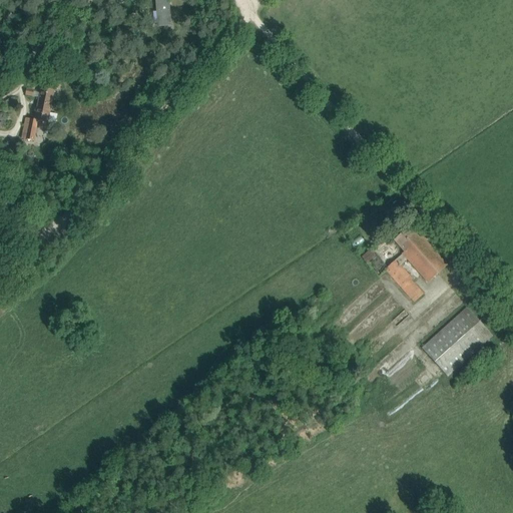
[(155,0),(156,12),(157,25),(171,24),(169,0),(155,0)]
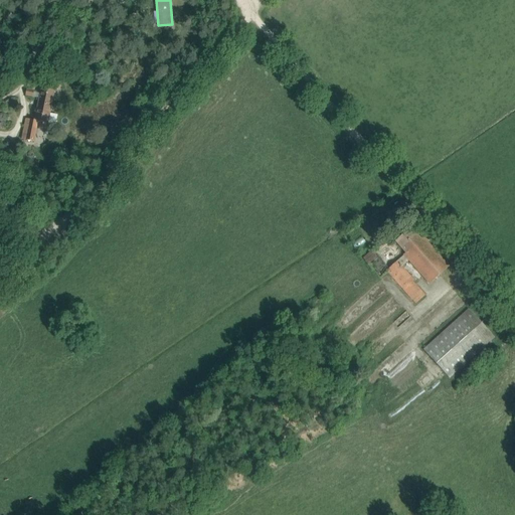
[(42,86),(38,105),(51,107),(55,89),(60,90),(61,82),(52,80),(51,88),(42,86)]
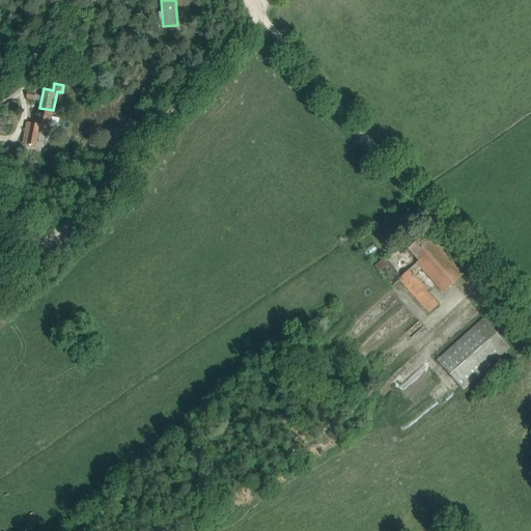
[(28,91),(27,99),(34,101),(35,95),(36,92),(28,91)]
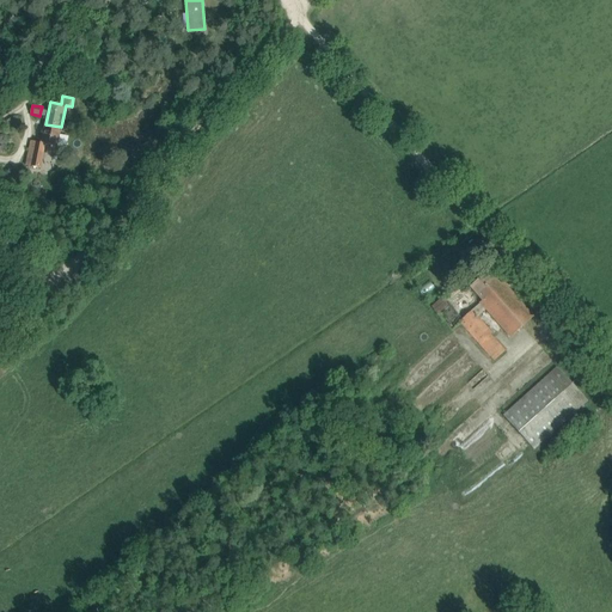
[(46,124),(42,144),(31,141),(25,166),(41,169),(46,145),(57,147),(61,127),(46,124)]
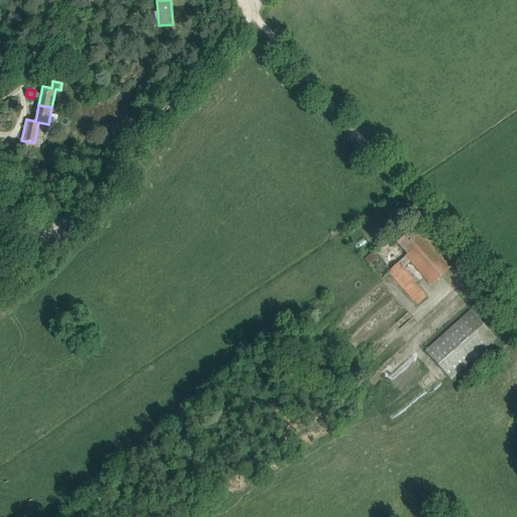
[(413,229),(399,242),(408,253),(406,255),(411,262),(431,244),(425,238),(423,240),(413,229)]
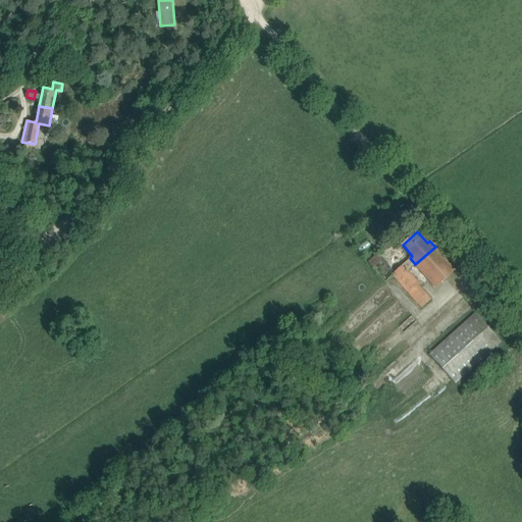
[(435,247),(415,264),(435,288),(455,270),(435,247)]
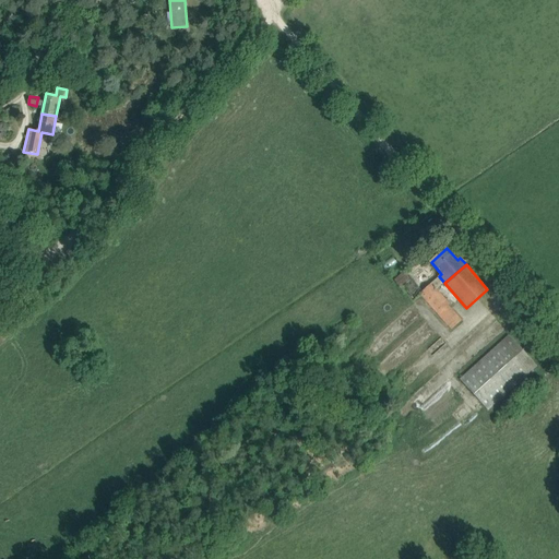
[(393,281),(400,287),(409,278),(403,272),(393,281)]
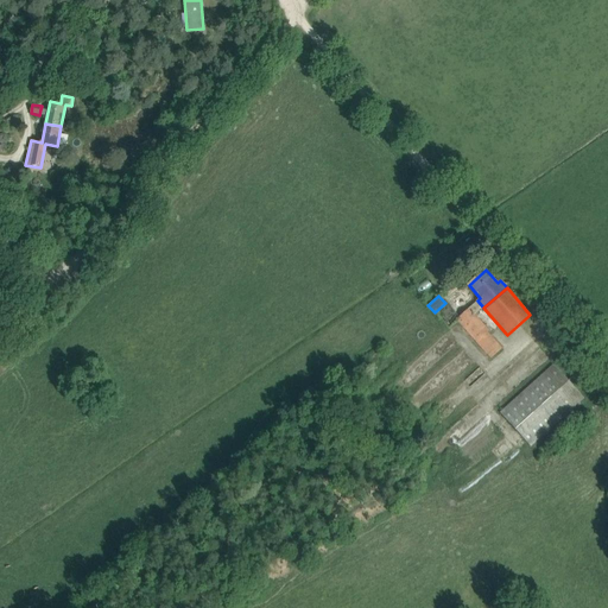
[(483,308),(477,301),(456,320),(476,342),(491,331),(475,315),(483,308)]
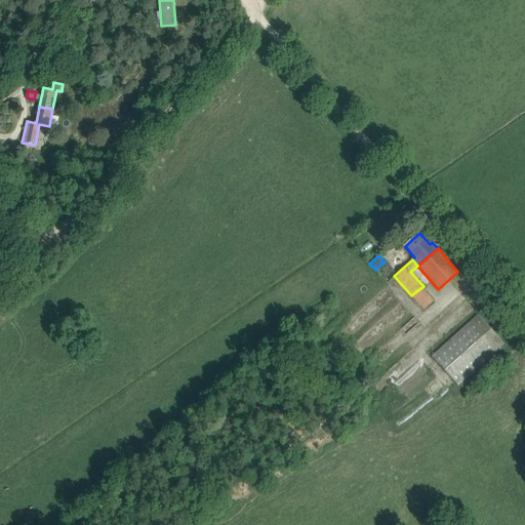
[(432,357),(458,386),(503,345),(478,315),(432,357)]
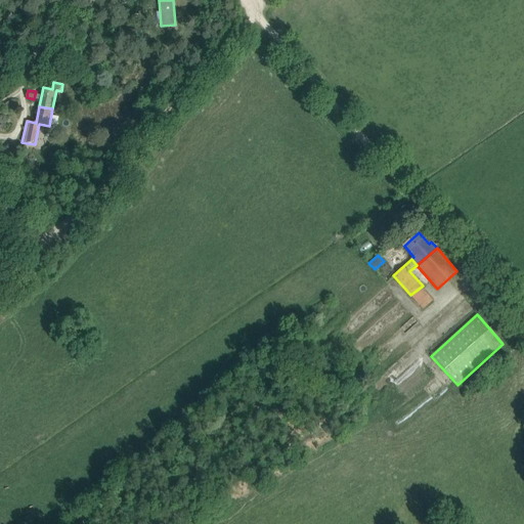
All buildings are outlined.
